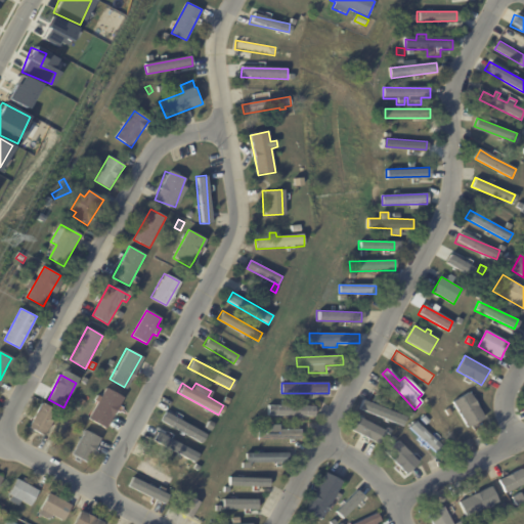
[(375,390),(377,391),(372,400),(362,395),(367,386),(375,390)]
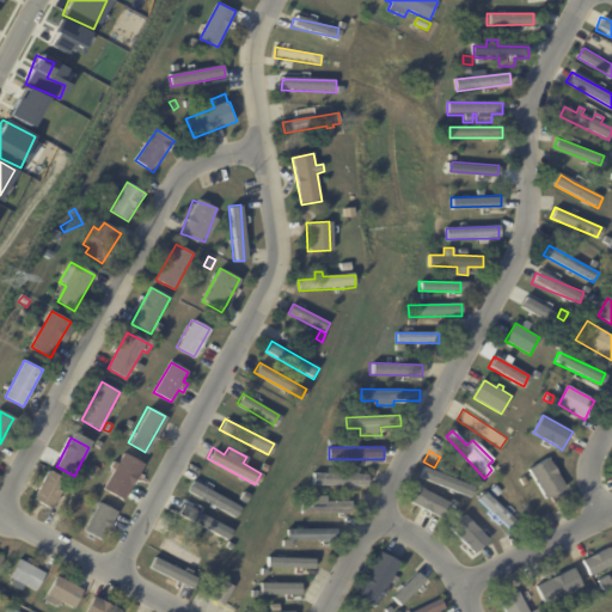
[(122,499),(102,487),(122,452),(142,463),(122,499)]
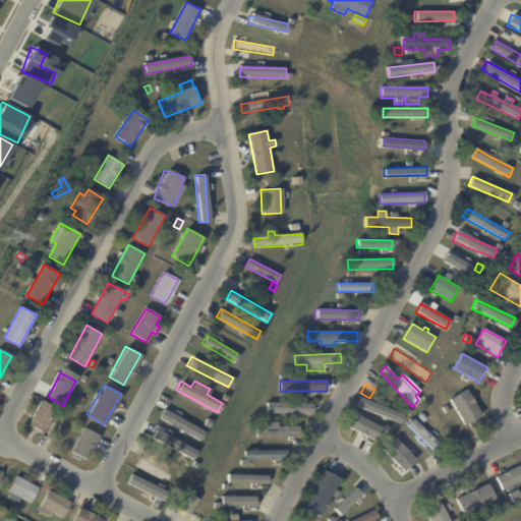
[(472,392),(477,401),(475,402),(482,415),(464,425),(450,399),(467,390),(469,394),(472,392)]
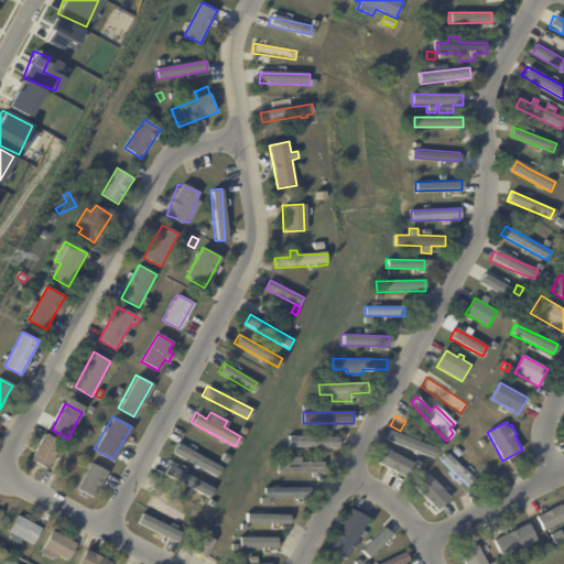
[(243,426),(248,430),(245,436),(239,433),(243,426)]
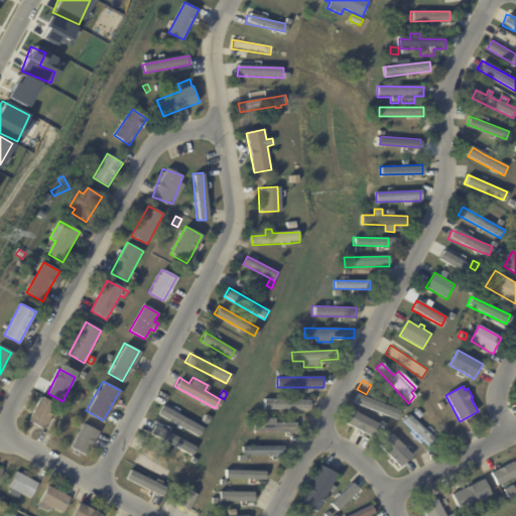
[(382,403),(398,409),(395,417),(357,404),(360,396),(382,403)]
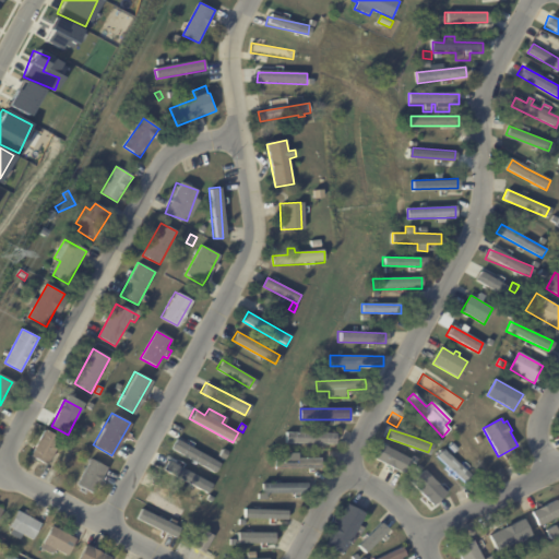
[(60,438),(61,439),(47,466),(31,458),(45,431),(60,438)]
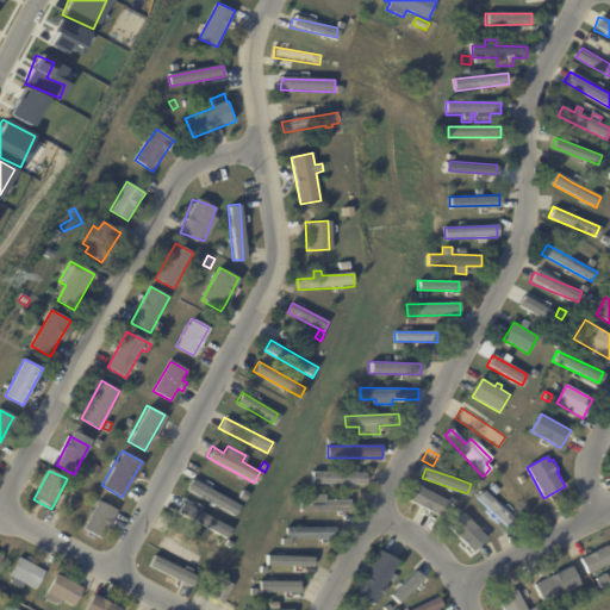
[(312,473),(366,474),(366,485),(353,485),(353,489),(343,489),(343,484),(312,484),(312,473)]
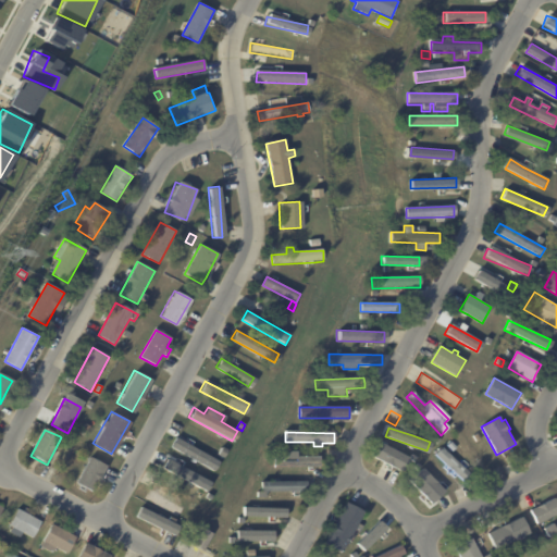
[(72,442),(69,448),(63,445),(67,438),(72,442)]
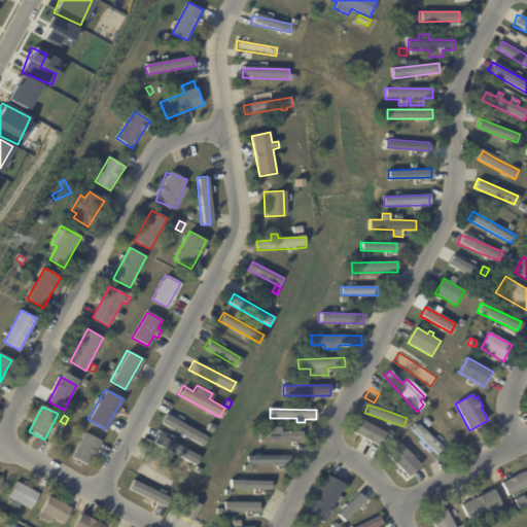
[(188,423),(187,425),(208,437),(203,446),(162,423),(167,415),(176,420),(179,415),(189,420),(188,423)]
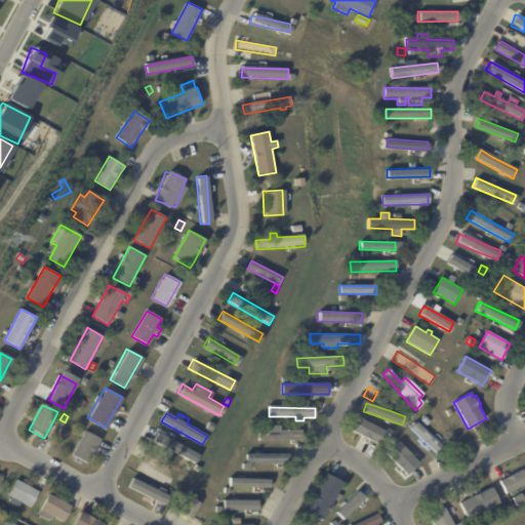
[(385,431),(355,416),(349,430),(377,444),(385,431)]
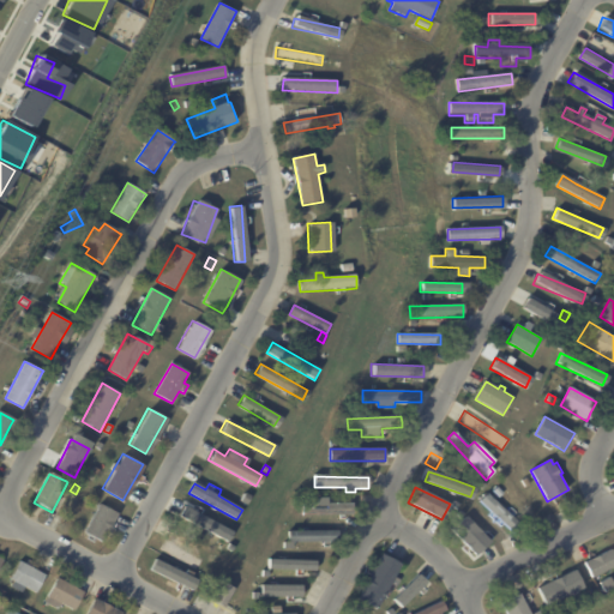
[(241,503),(240,501),(245,493),(251,497),(245,505),(241,503)]
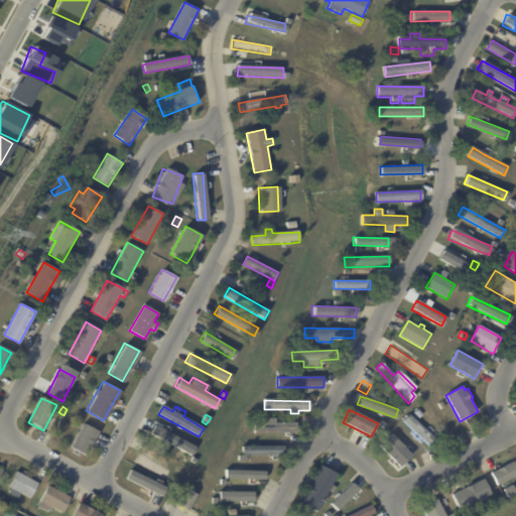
[(418,436),(402,421),(409,414),(438,441),(432,448),(418,436)]
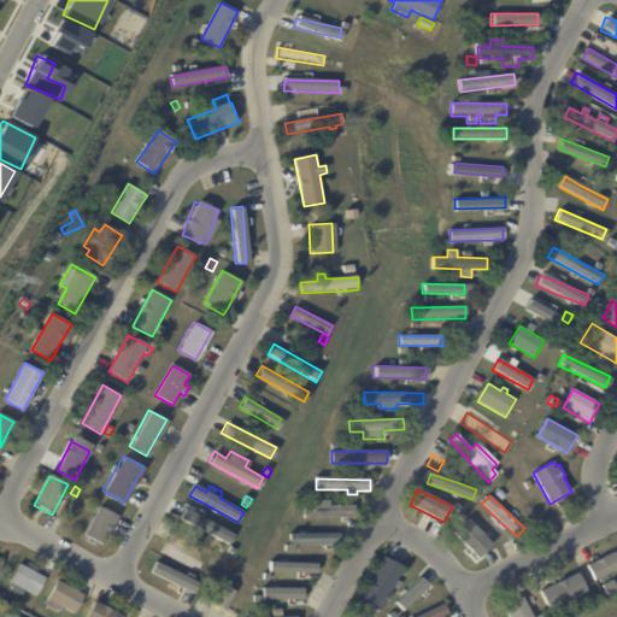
[(356,505),(356,517),(305,518),(305,507),(317,507),(317,500),(329,500),(330,506),(356,505)]
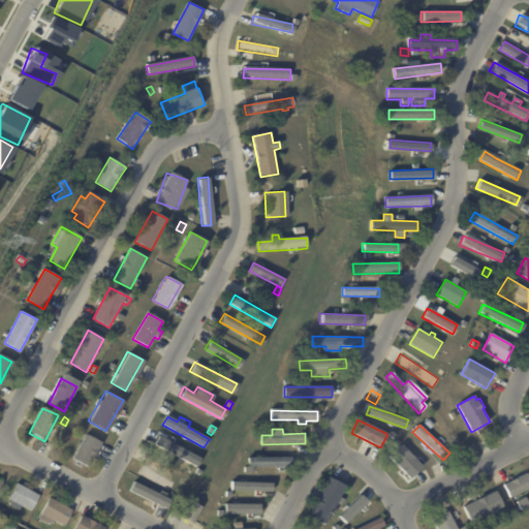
[(101,444),(88,468),(72,459),(86,434),(102,443),(101,444)]
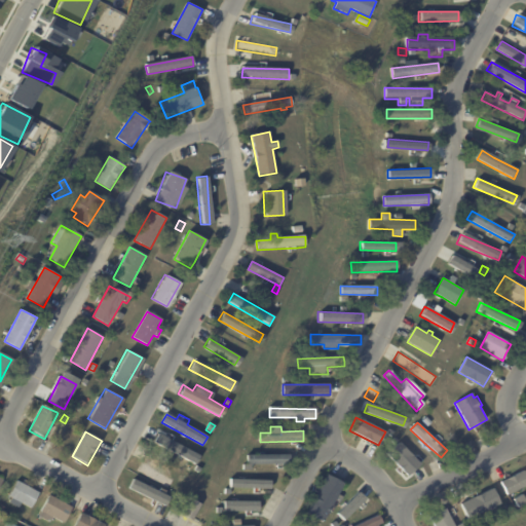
[(172,437),(173,435),(178,438),(176,442),(200,456),(195,464),(155,442),(159,434),(170,440),(172,437)]
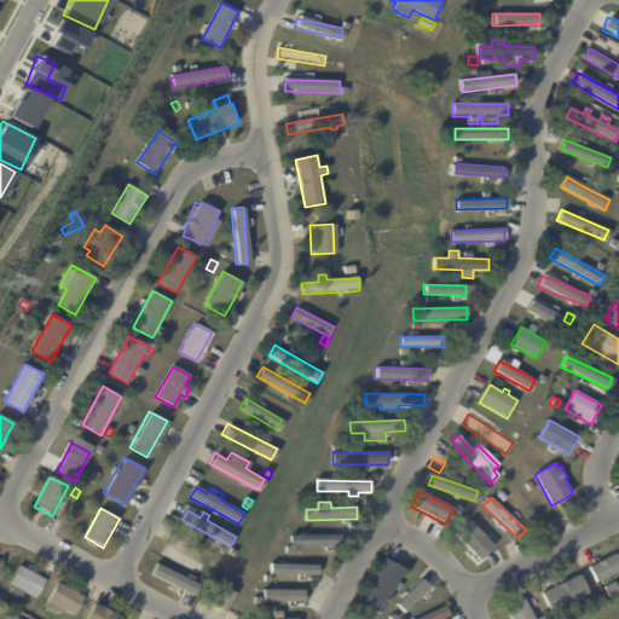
[(470,522),(490,545),(475,559),(456,537),(470,522)]
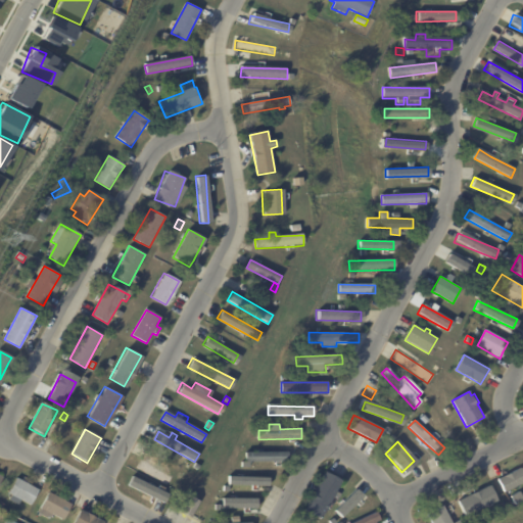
[(173,452),(179,455),(176,460),(170,457),(173,452)]
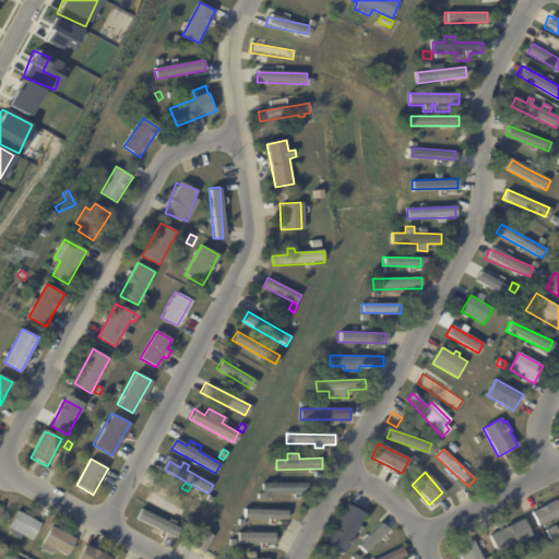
[(307,491),(262,491),(262,483),(307,483),(307,491)]
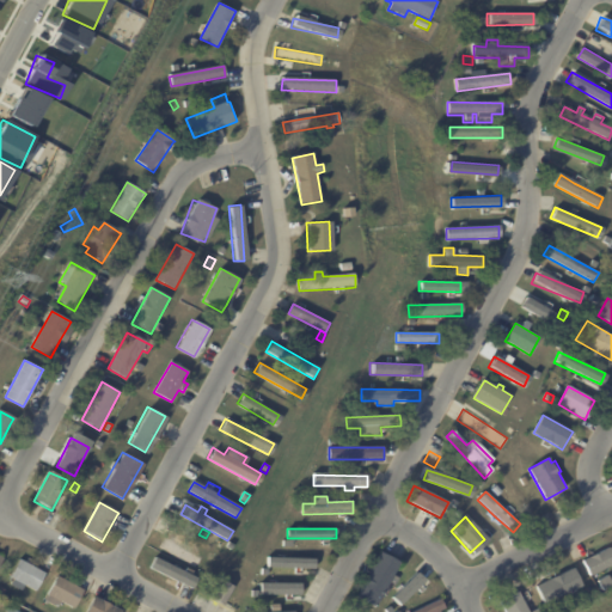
[(164,536),(201,557),(195,568),(158,546),(164,536)]
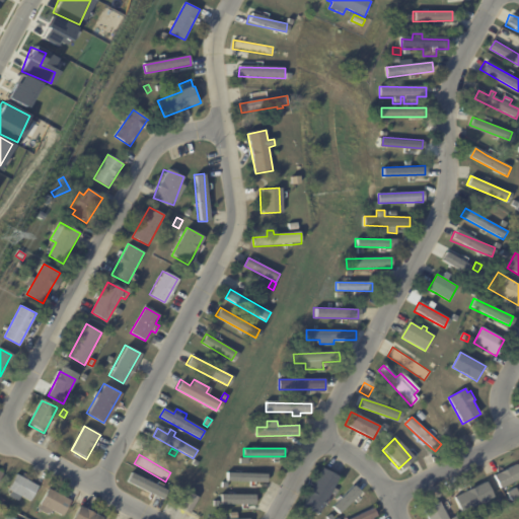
[(494,476),(516,464),(518,470),(518,478),(500,490),(494,476)]
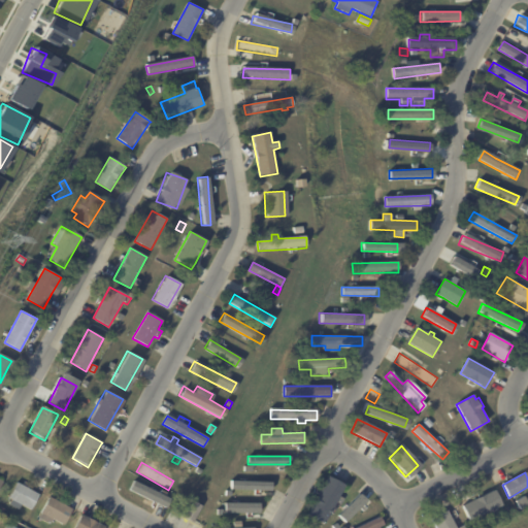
[(307,517),(329,477),(344,487),(323,526),(307,517)]
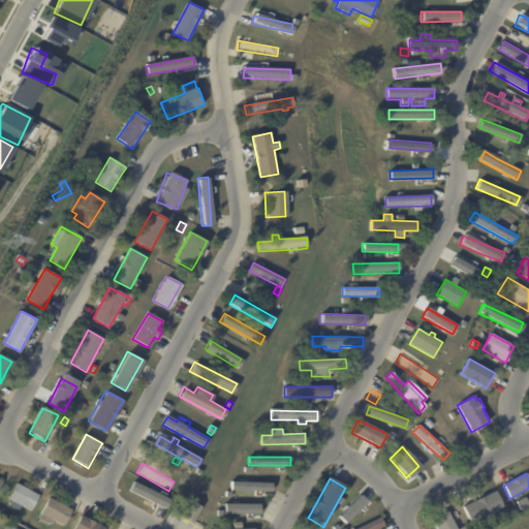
[(165,507),(165,508),(128,490),(132,480),(169,499),(165,507)]
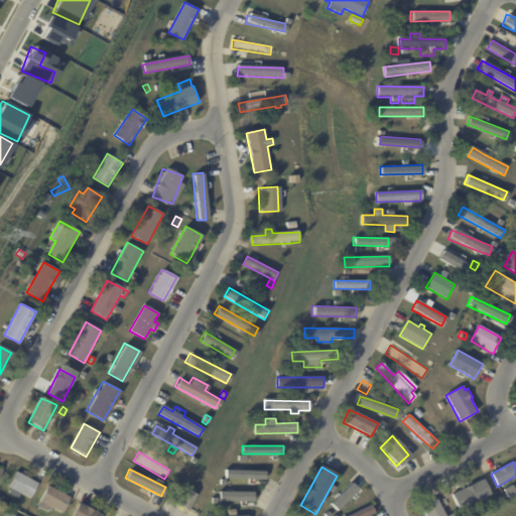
[(264,470),(263,478),(224,477),(224,469),(264,470)]
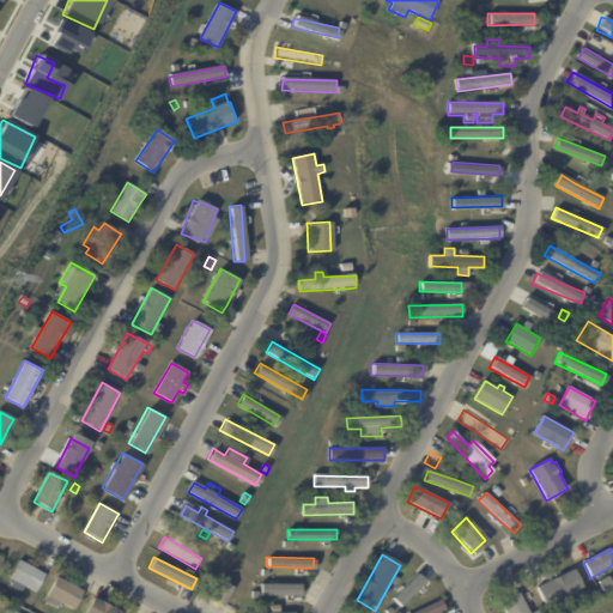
[(26,564),(44,574),(35,592),(10,578),(19,560),(26,564)]
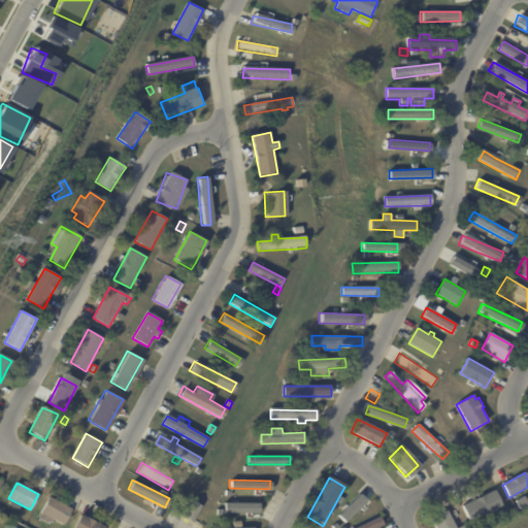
[(499,505),(493,490),(460,503),(466,519),(499,505)]
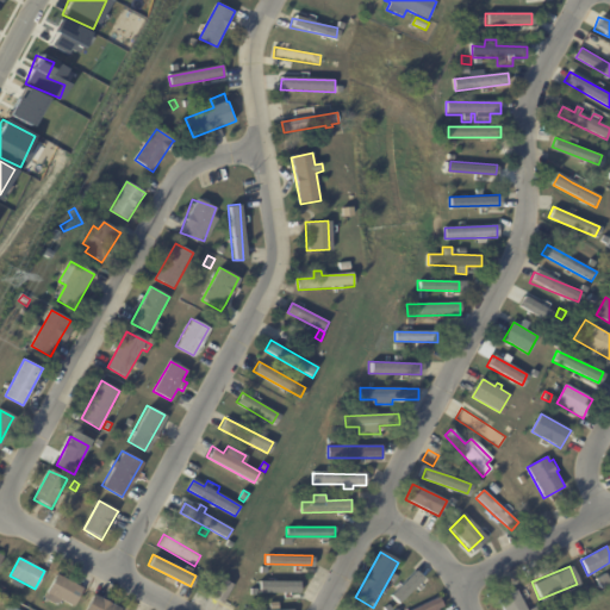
[(421,578),(412,570),(388,595),(397,603),(421,578)]
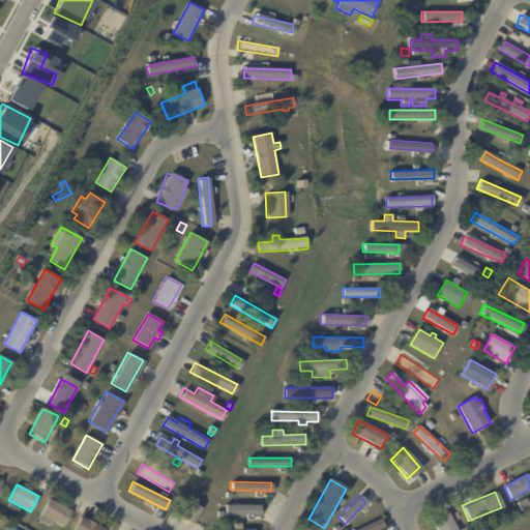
[(529,507),(523,511),(518,503),(527,498),(529,502),(529,507)]
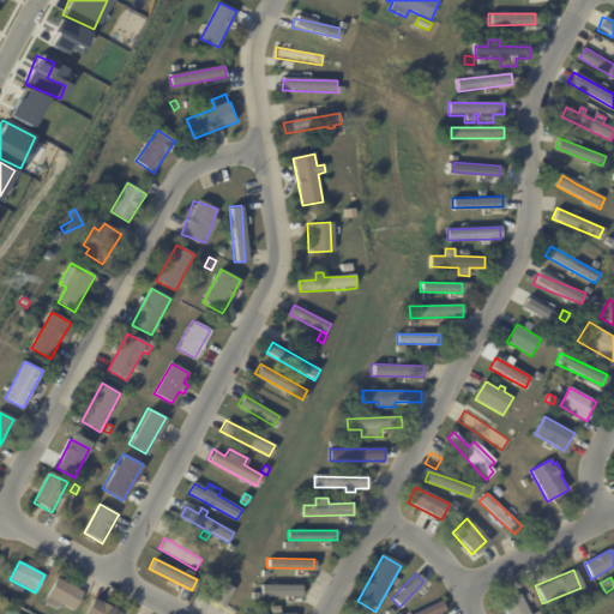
[(56,579),(83,593),(72,612),(59,605),(55,611),(43,605),(56,579)]
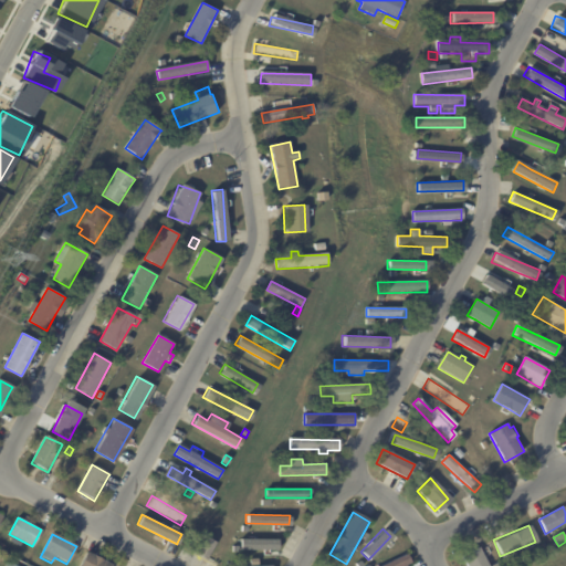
[(218,543),(209,561),(197,554),(207,537),(218,543)]
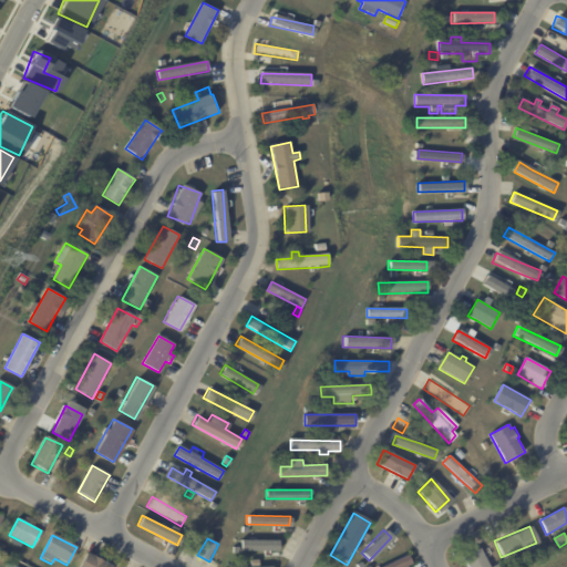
[(239,550),(277,550),(277,540),(239,539),(239,550)]
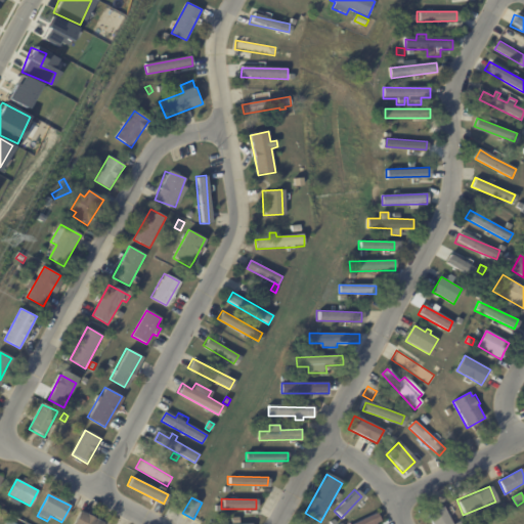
[(433,523),(429,515),(444,507),(453,523),(433,523)]
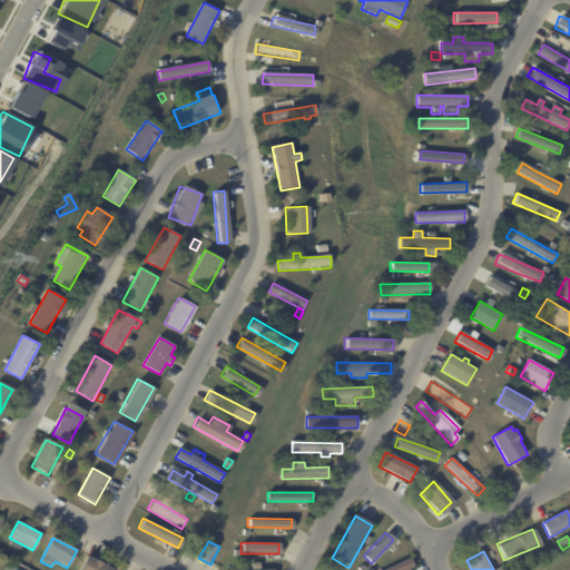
[(95,560),(114,569),(79,569),(87,556),(95,560)]
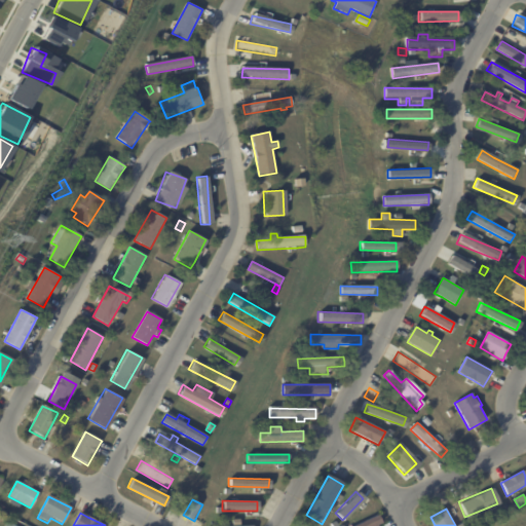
[(358,525),(377,517),(381,525),(378,525),(358,525)]
